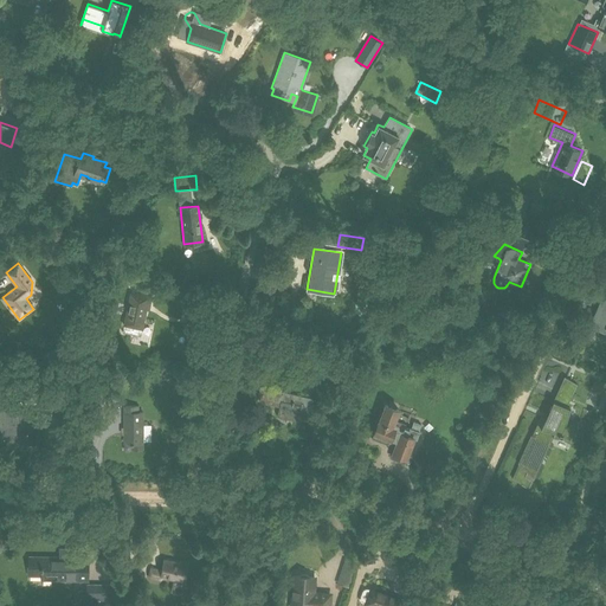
[(131,334),(133,326),(142,328),(147,304),(149,305),(152,296),(130,292),(122,333),(131,334)]
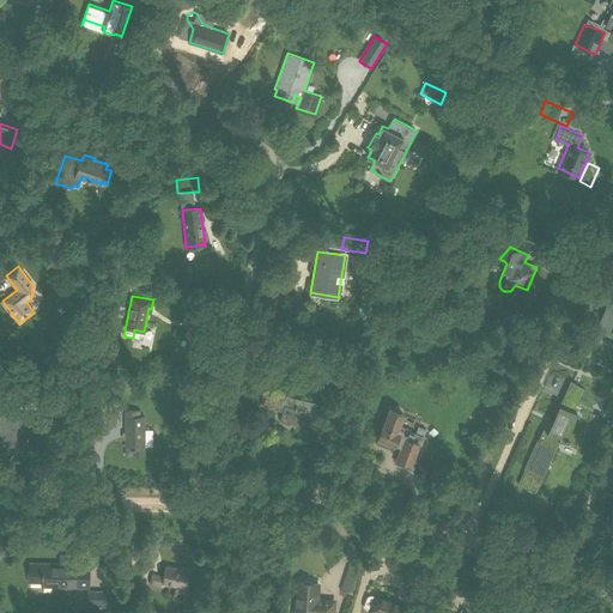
[(612,302),(610,301),(598,326),(612,333),(612,331),(612,329),(612,302)]
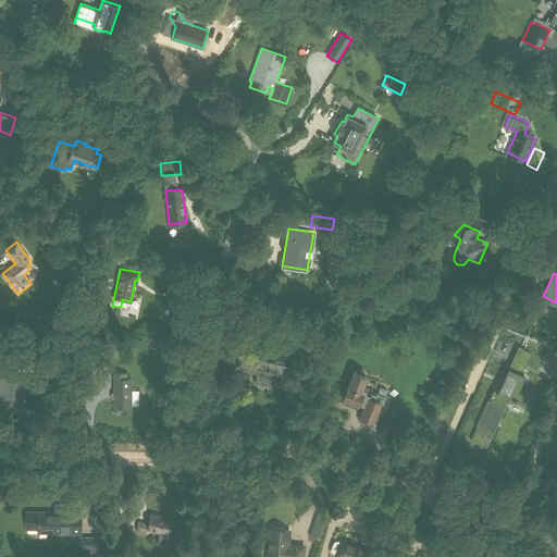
[(519,346),(514,358),(527,363),(531,354),(519,346)]
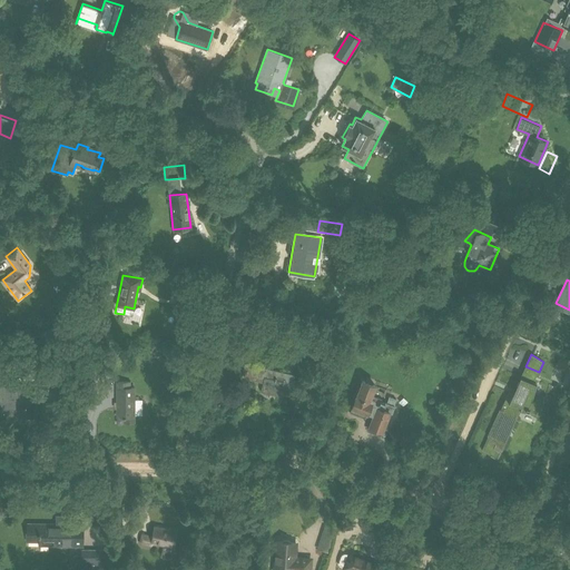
[(0,394),(1,395),(1,406),(0,405),(0,414),(0,418),(13,416),(13,418),(25,418),(25,416),(40,416),(39,397),(42,397),(41,385),(18,385),(18,356),(0,356),(0,371),(0,385),(0,394)]
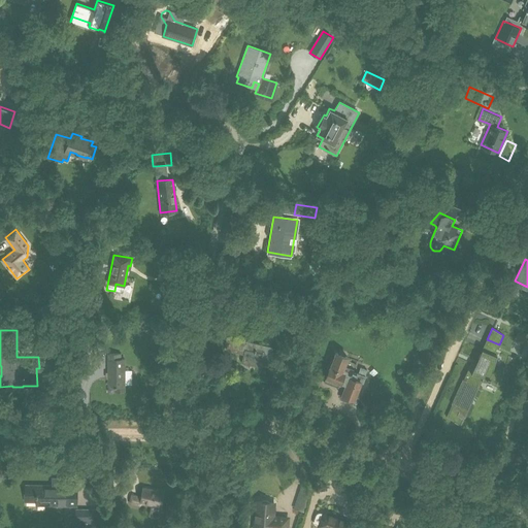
[(514,338),(527,348),(527,333),(520,330),(514,338)]
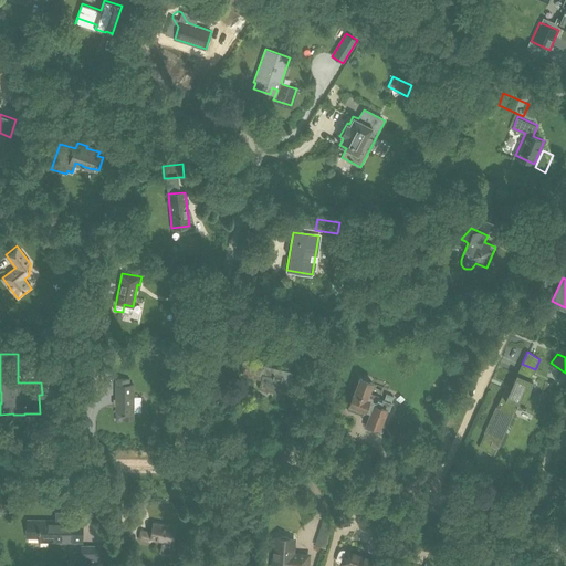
[(259,388),(278,392),(279,390),(289,392),(293,373),(243,360),(240,375),(261,379),(259,388)]
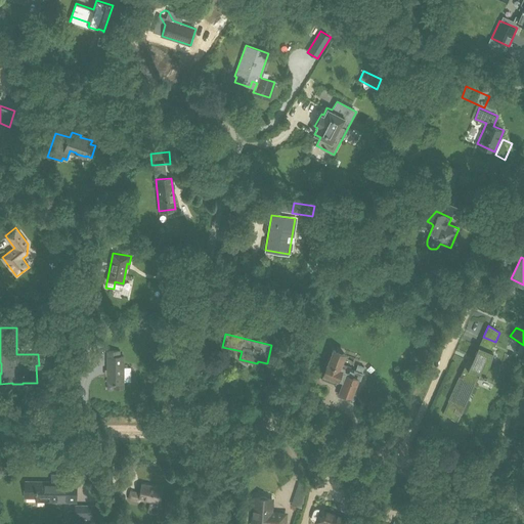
[(449,401),(443,413),(456,423),(461,417),(461,416),(466,405),(479,377),(496,384),(498,367),(490,363),(493,354),(491,352),(479,345),(471,363),(467,362),(449,401)]
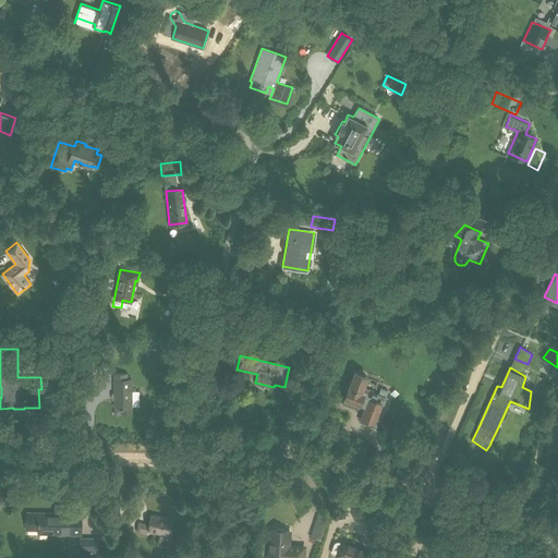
[(80,368),(82,395),(94,393),(93,385),(93,373),(92,368),(80,368)]
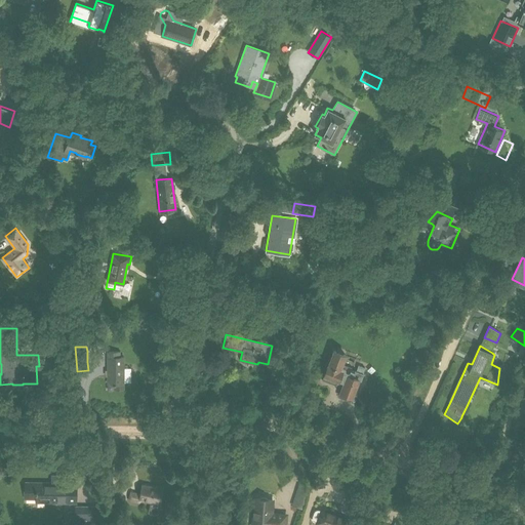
[(352,396),(359,379),(361,380),(366,368),(360,366),(358,371),(357,370),(357,371),(352,370),(353,368),(344,364),(348,355),(335,351),(326,374),(346,381),(341,392),(352,396)]
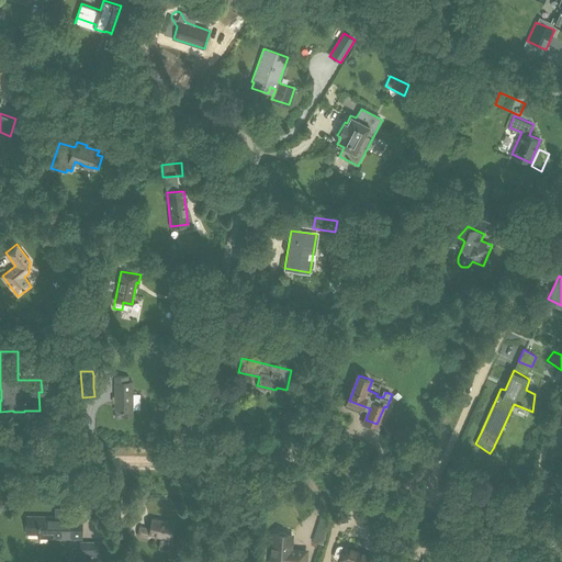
[(122,411),(122,416),(133,416),(133,409),(141,409),(141,394),(133,394),(133,382),(127,382),(127,377),(115,377),(115,411),(122,411)]
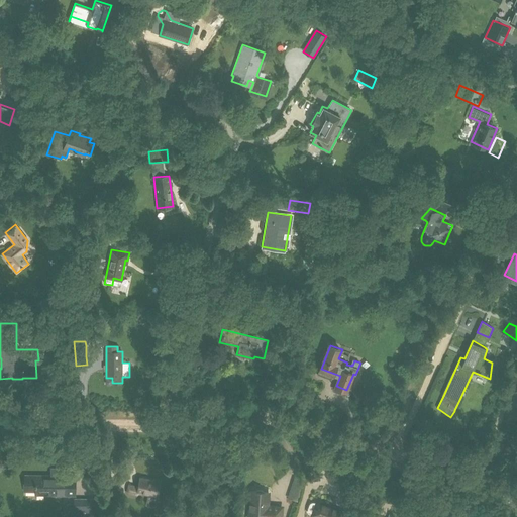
[(364,402),(375,408),(379,400),(368,395),(364,402)]
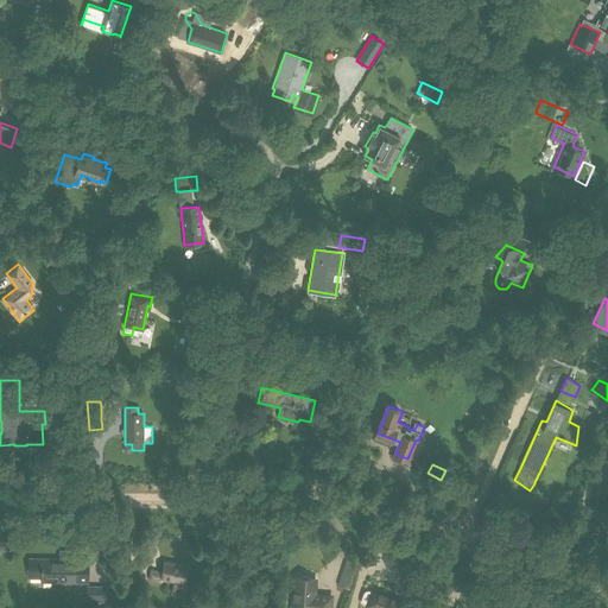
[(50,581),(87,581),(87,558),(29,558),(29,576),(42,576),(42,574),(50,574),(50,581)]
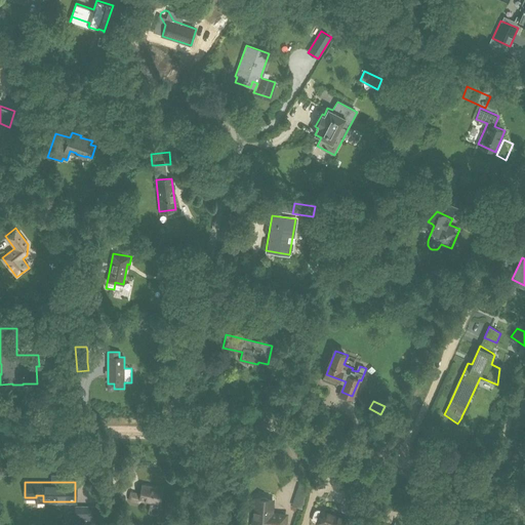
[(139,498),(159,502),(162,489),(142,485),(139,494),(130,492),(129,499),(138,501),(139,498)]
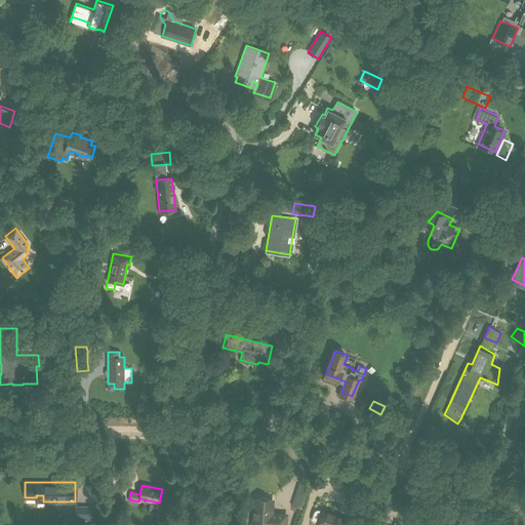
[(251,524),(284,524),(285,514),(271,512),(272,497),(254,496),(251,524)]
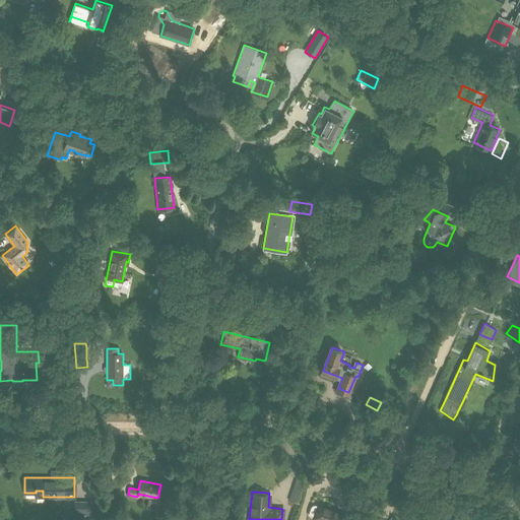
[(306,514),(313,494),(305,492),(298,511),(306,514)]
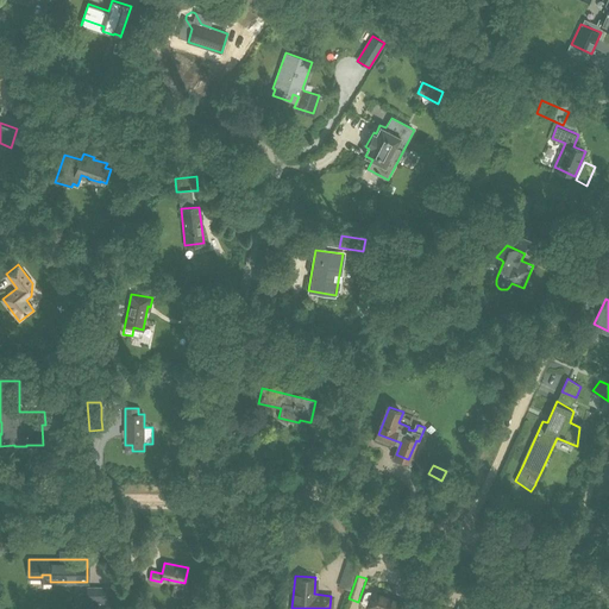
[(98,608),(112,608),(113,601),(113,586),(88,586),(87,608),(99,608),(98,608)]
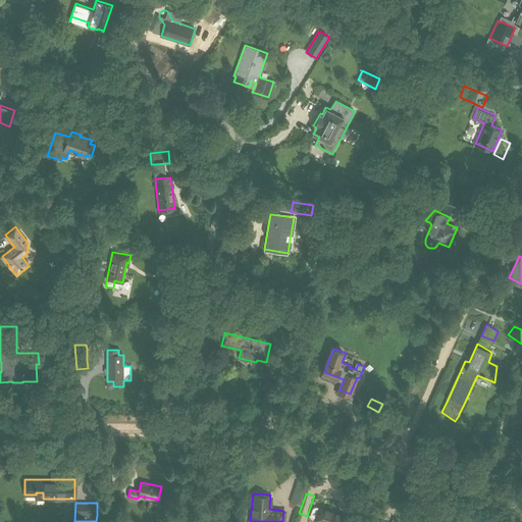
[(343,521),(345,519),(334,515),(335,513),(315,506),(312,507),(310,514),(311,517),(320,520),(319,521),(343,521)]
